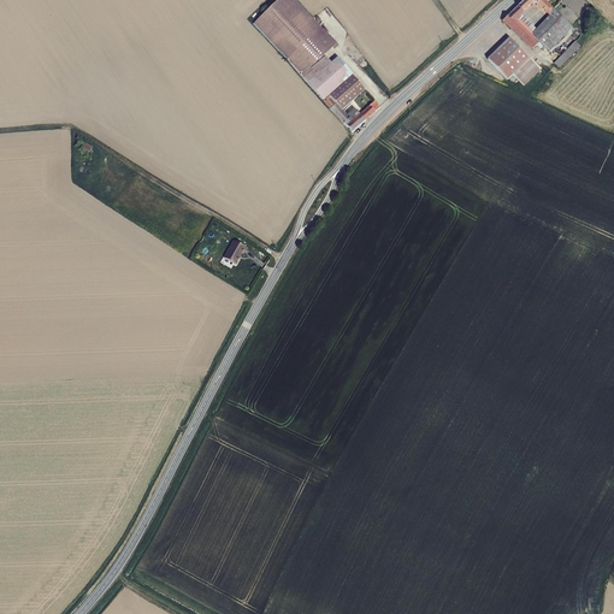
[(334,39),(299,0),(266,0),(249,16),(348,129),(361,117),(356,111),(355,112),(354,110),(353,110),(349,107),(344,112),(340,106),(362,87),(335,54),(329,59),(322,51),(334,39)]
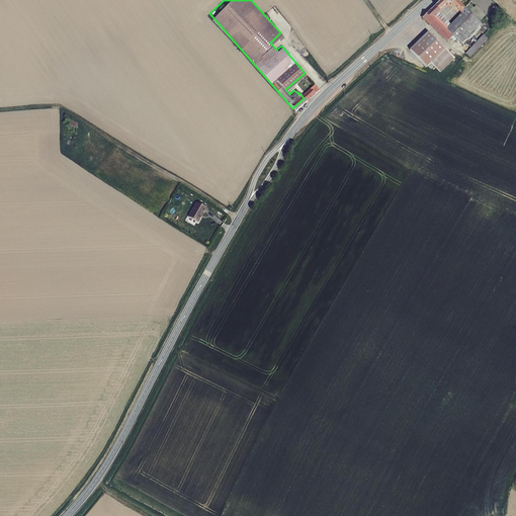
[(445,41),(451,36),(456,41),(459,45),(480,25),(455,0),(438,0),(430,8),(435,13),(448,1),(462,15),(458,16),(458,19),(446,30),(432,16),(427,11),(422,16),(440,35),(445,41)]
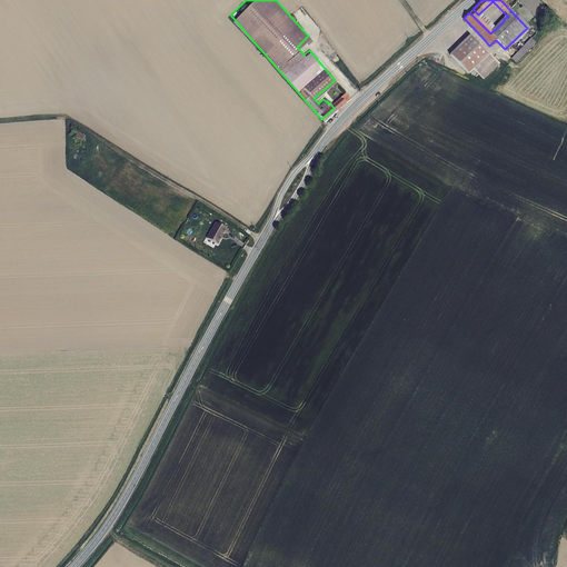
[(538,19),(543,20),(545,17),(550,19),(555,9),(540,2),(536,12),(540,15),(538,19)]
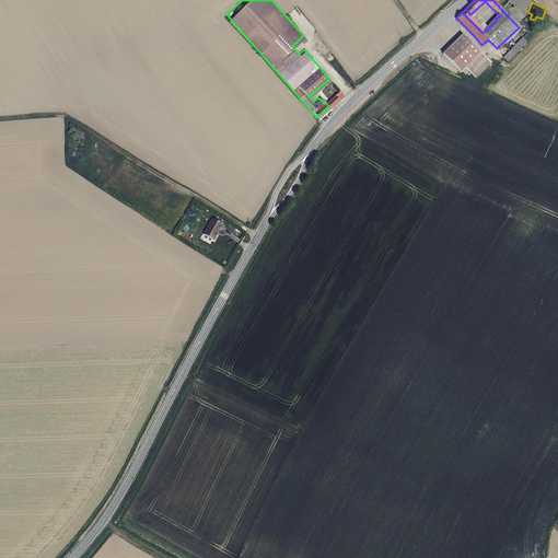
[(471,14),(465,9),(462,12),(467,18),(471,14)]
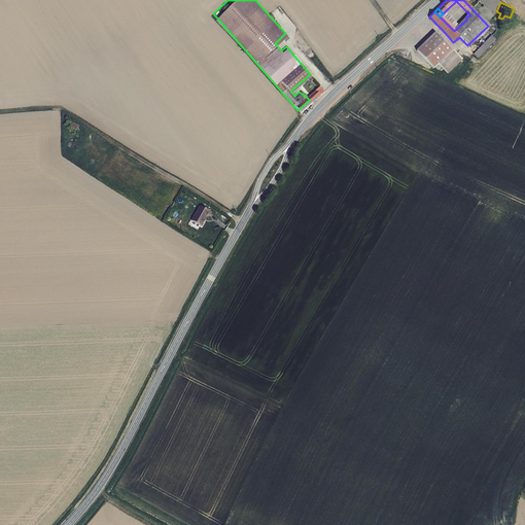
[(459,60),(433,33),(415,50),(430,67),(439,60),(449,70),(459,60)]
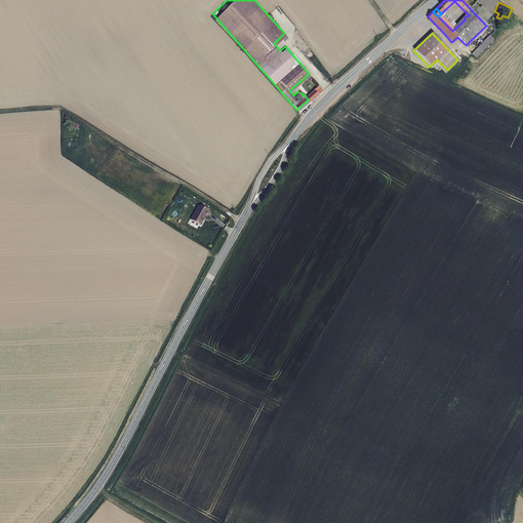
[(493,39),(489,34),(487,36),(470,51),(475,56),(493,39)]
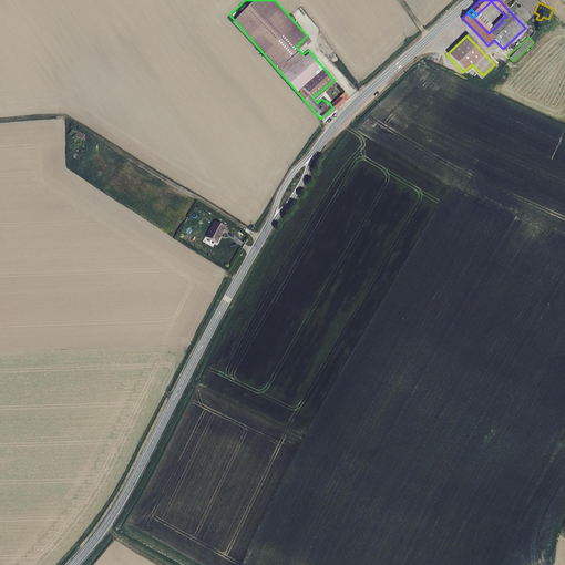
[(332,99),(337,104),(347,95),(341,90),(332,99)]
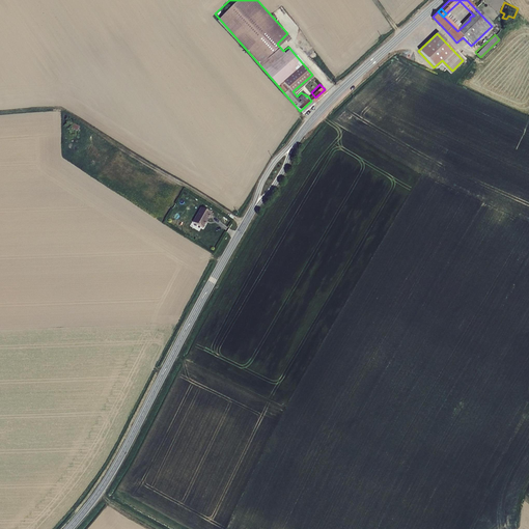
[(311,92),(307,95),(311,101),(315,98),(311,92)]
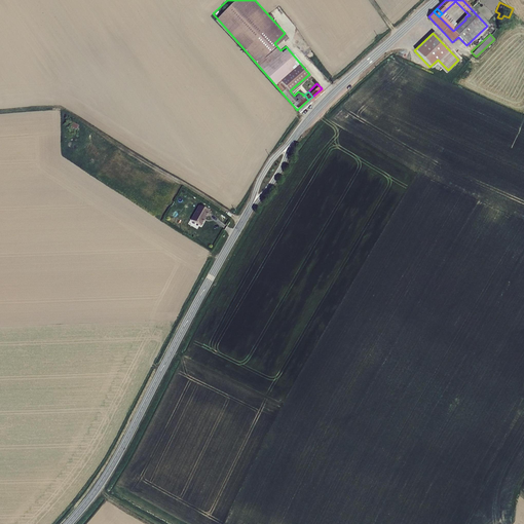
[(191,224),(200,230),(207,220),(209,221),(211,217),(202,212),(203,211),(201,209),(200,211),(199,210),(191,224)]
